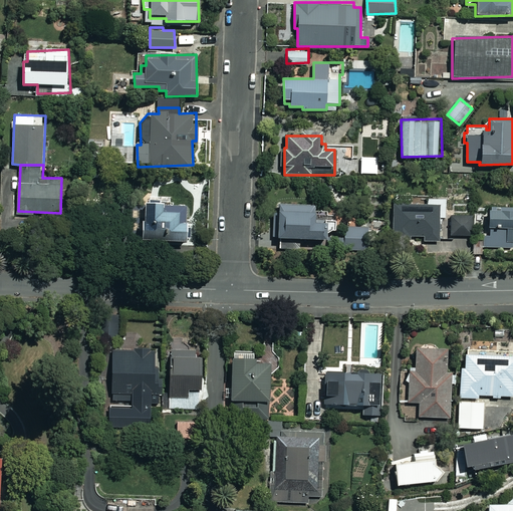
[(401,197),(393,197),(394,235),(426,235),(426,239),(440,239),(440,216),(446,216),(445,198),(427,198),(427,203),(401,204),(401,197)]
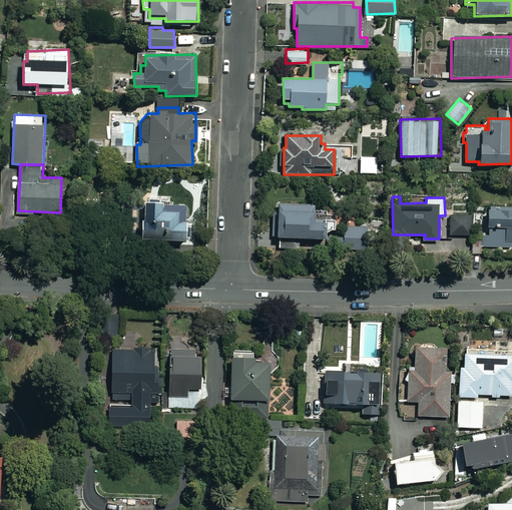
[(191,216),(187,216),(187,202),(161,202),(161,198),(147,198),(147,202),(144,202),(144,221),(140,221),(140,240),(191,240),(191,216)]
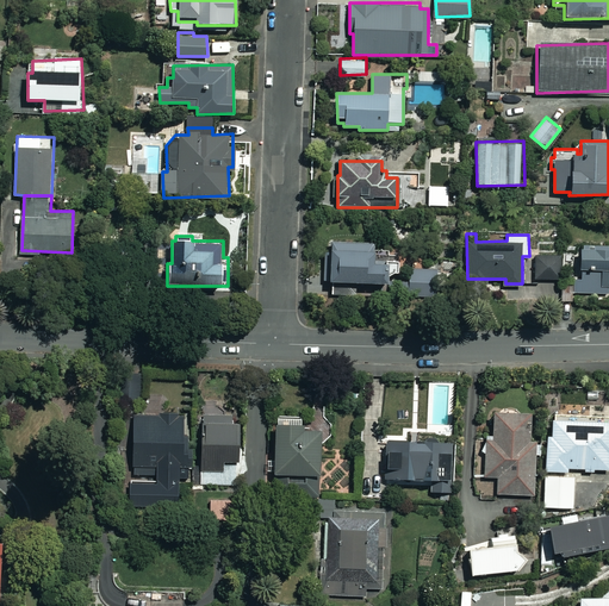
[(608,242),(584,243),(584,249),(580,249),(580,279),(575,279),(575,292),(608,292),(608,286),(608,242)]
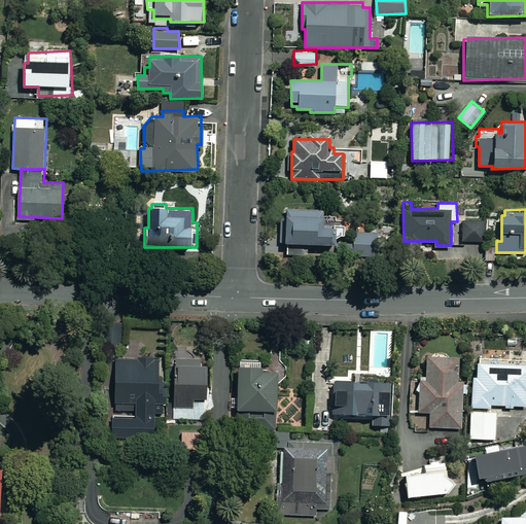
[(322,211),(285,211),(285,245),(334,245),(334,229),(322,229),(322,211)]
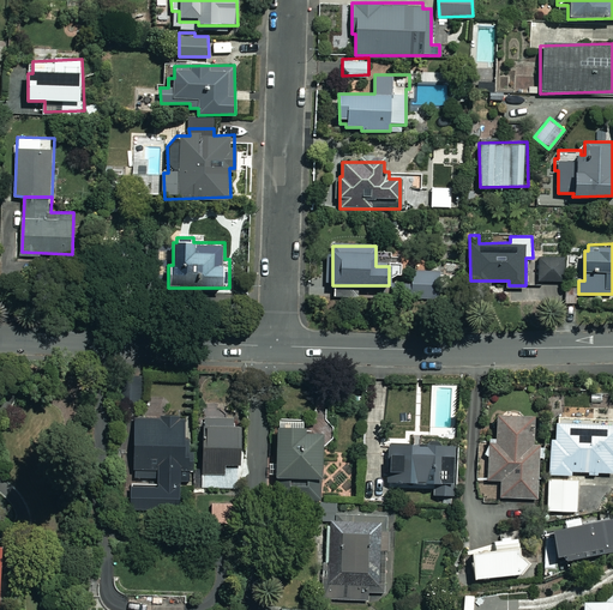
[(564,254),(540,254),(540,279),(564,279),(564,254)]
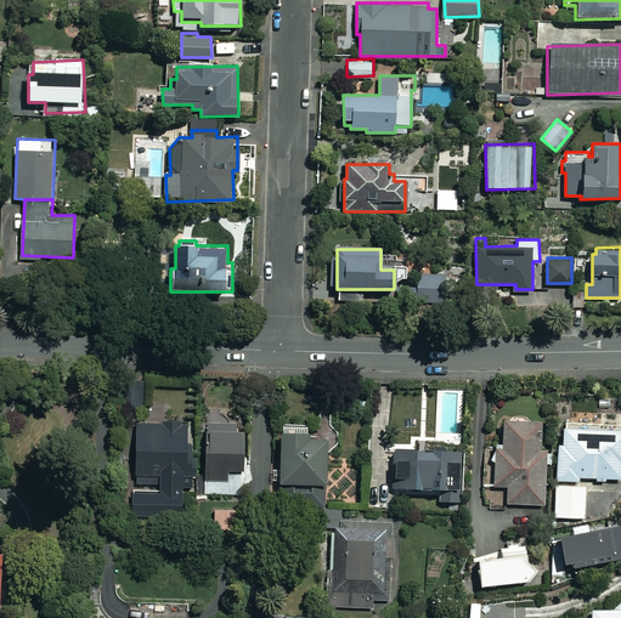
[(445,278),(445,273),(418,273),(417,300),(449,301),(450,278),(445,278)]
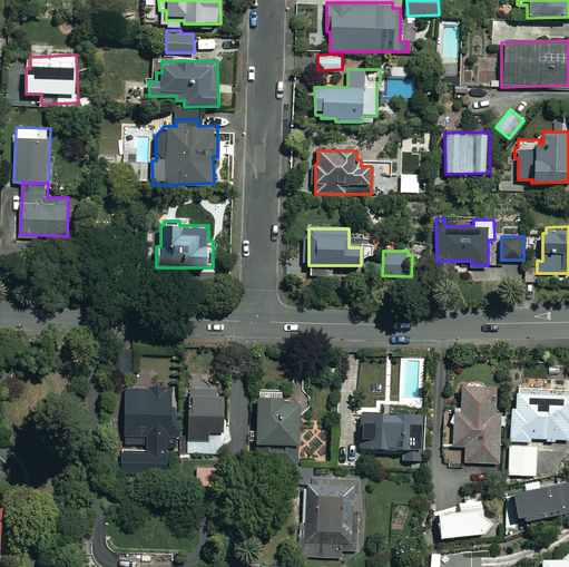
[(133,345),(116,345),(116,370),(133,371),(133,345)]
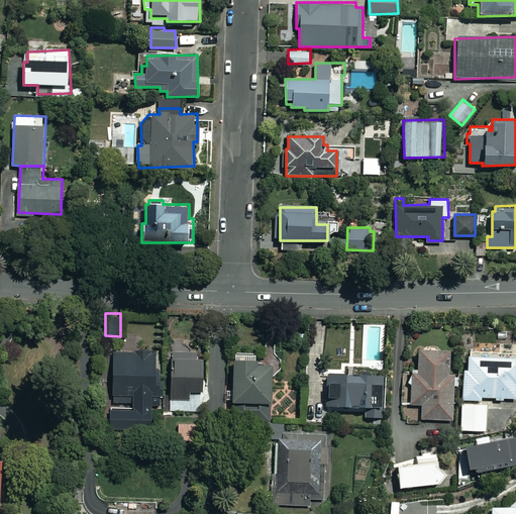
[(459,385),(459,374),(450,374),(449,350),(442,350),(439,344),(434,342),(428,344),(425,350),(417,350),(417,369),(404,369),(404,384),(410,384),(410,404),(421,404),(421,418),(454,418),(453,385),(459,385)]
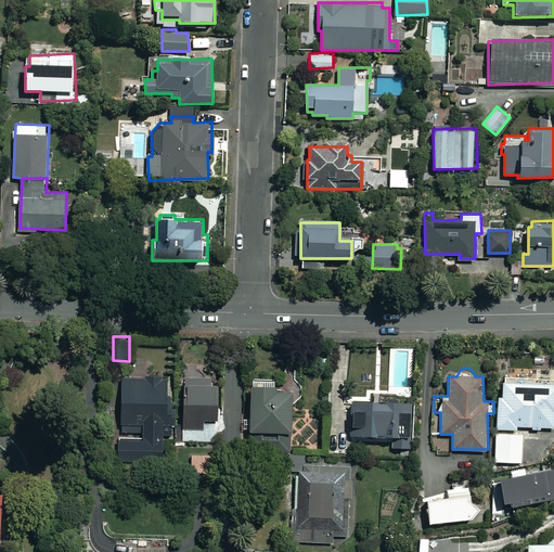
[(166,373),(145,373),(145,377),(121,379),(121,431),(144,431),(144,438),(118,438),(119,461),(163,460),(163,433),(171,433),(171,394),(167,394),(166,373)]
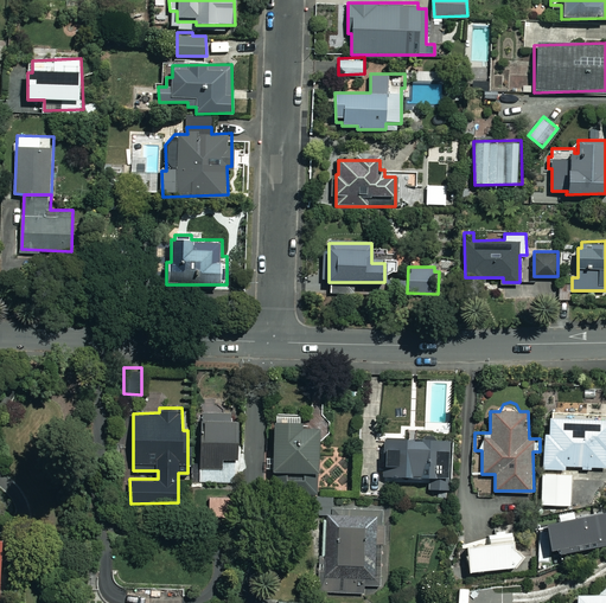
[(229,422),(229,409),(199,409),(199,480),(237,480),(237,422),(229,422)]
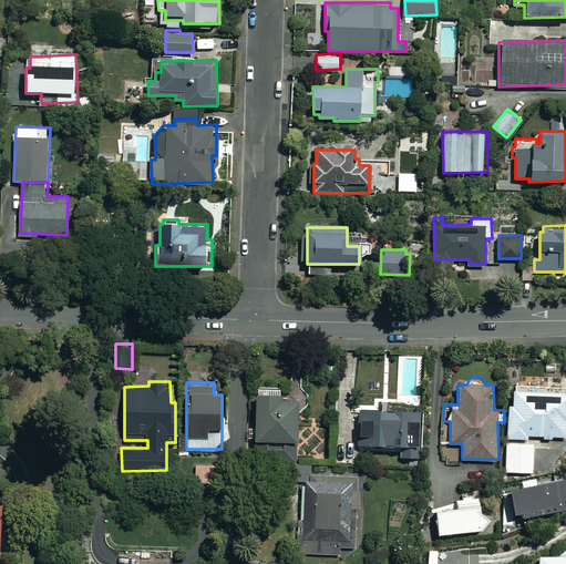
[(255,395),(255,426),(248,426),(249,439),(255,439),(256,460),(297,459),(296,399),(281,400),(281,383),(257,383),(258,395),(255,395)]
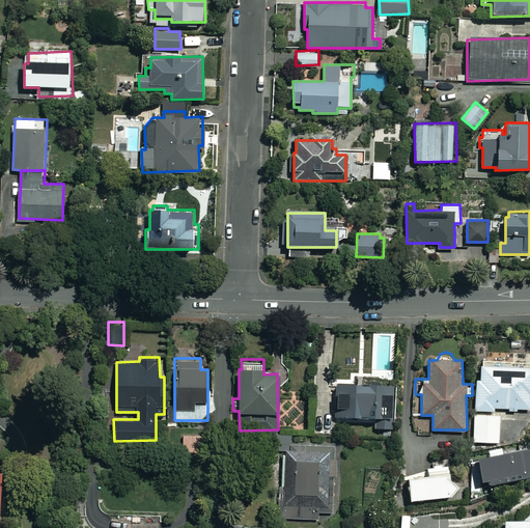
[(495,365),(479,365),(479,380),(476,380),(476,411),(485,410),(485,419),(518,418),(518,408),(529,407),(529,366),(495,367),(495,365)]
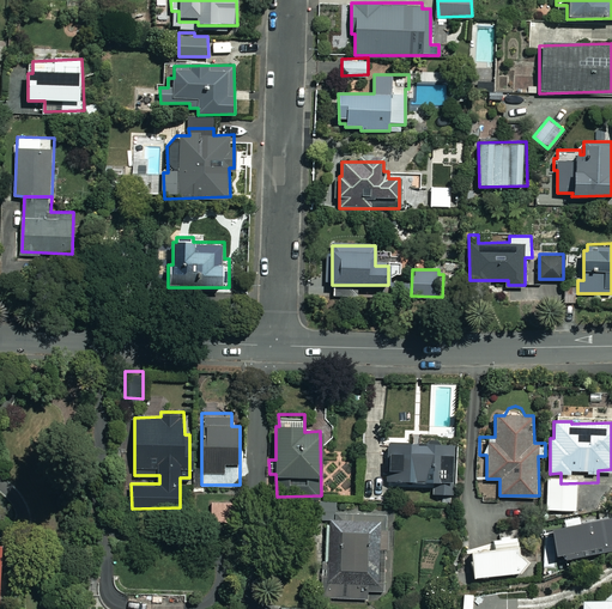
[(388,445),(388,458),(386,458),(386,474),(388,474),(388,482),(434,482),(434,494),(456,494),(456,445),(388,445)]
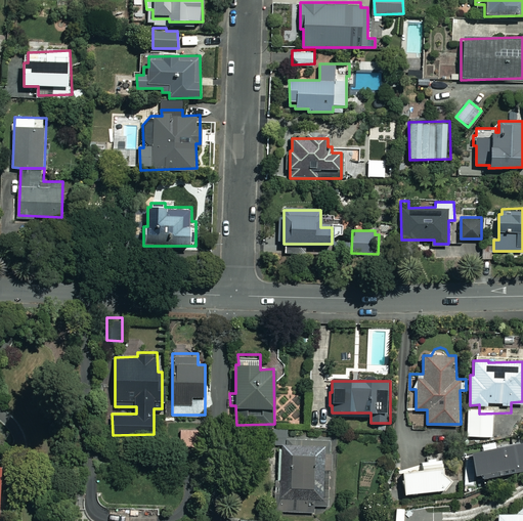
[(201,426),(180,425),(180,445),(201,445),(201,426)]
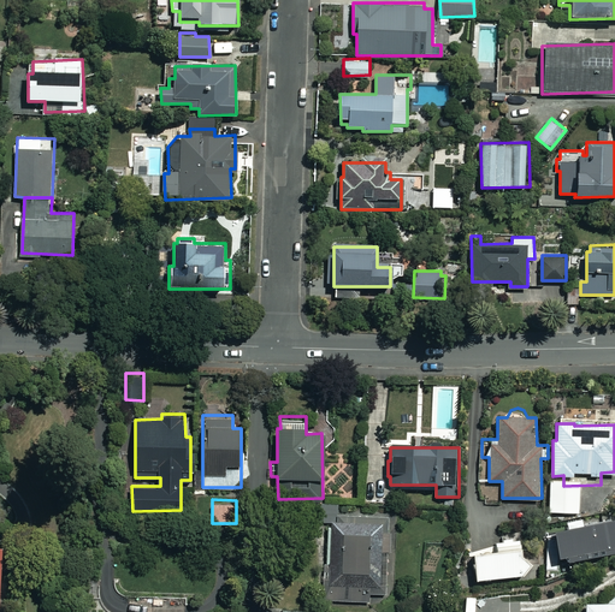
[(331,562),(325,562),(325,599),(389,599),(390,515),(338,515),(338,503),(318,503),(318,522),(331,522),(331,562)]
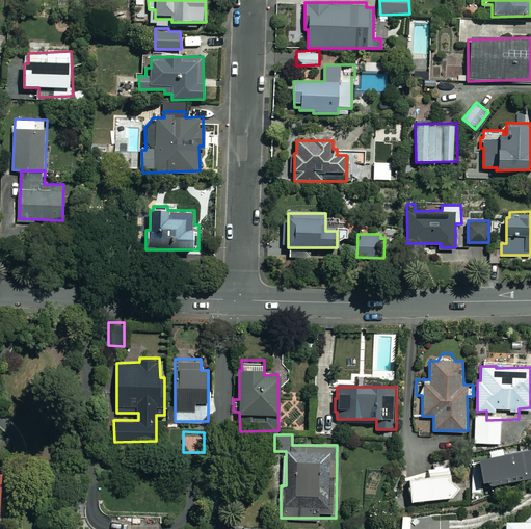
[(530,467),(528,452),(473,461),(478,491),(530,480),(530,467)]
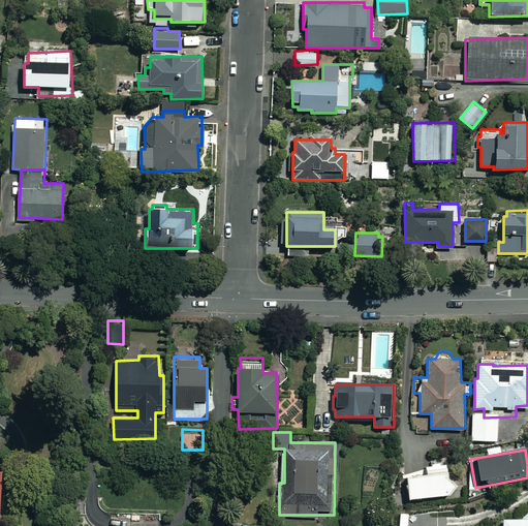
[(451,480),(448,480),(446,460),(426,462),(427,473),(406,475),(407,498),(452,494),(451,480)]
